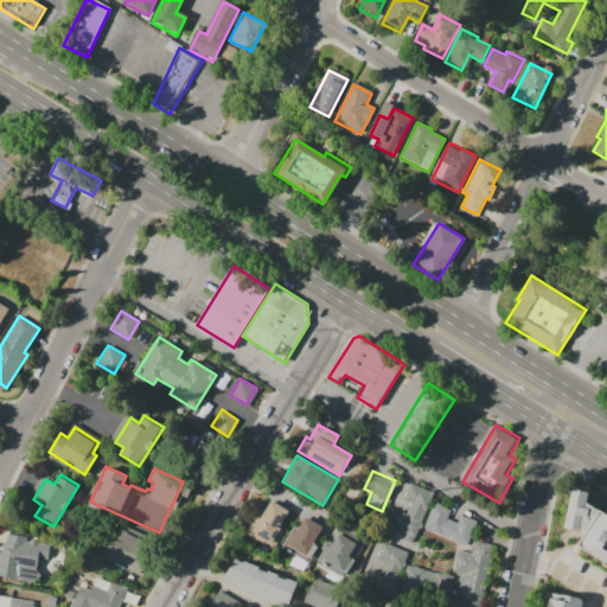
[(413,537),(391,526),(400,510),(406,512),(410,503),(403,499),(411,483),(434,493),(413,537)]
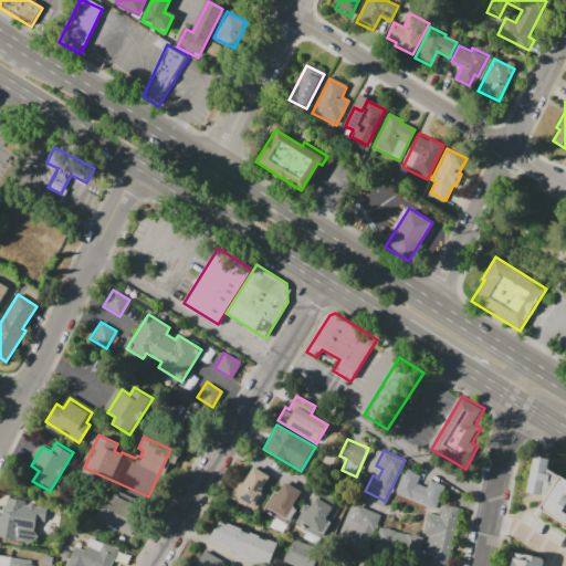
[(536,457),(554,461),(556,470),(565,475),(565,528),(540,512),(543,495),(530,493),(536,457)]
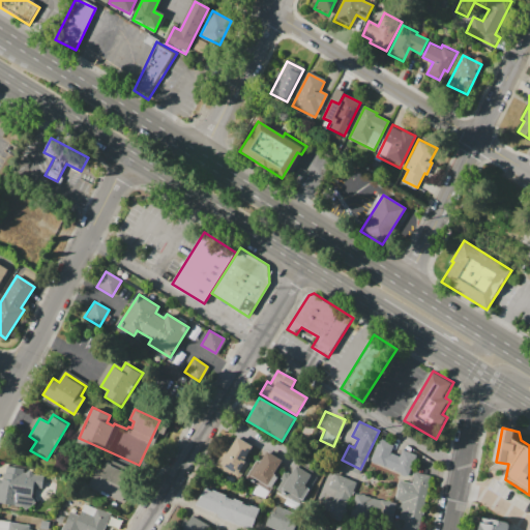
[(253,446),(234,477),(217,468),(236,437),(253,446)]
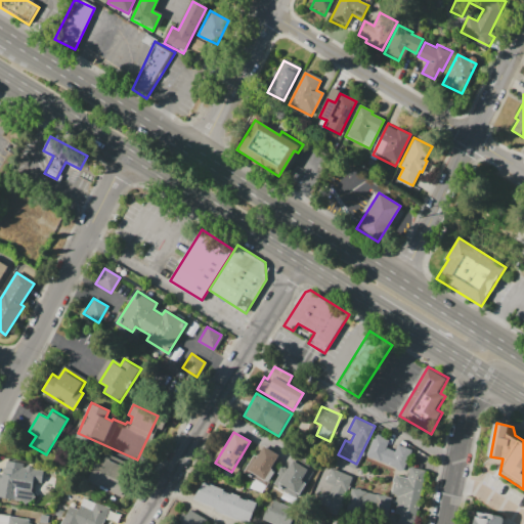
[(404,473),(365,455),(375,434),(389,440),(386,448),(394,451),(397,444),(413,451),(404,473)]
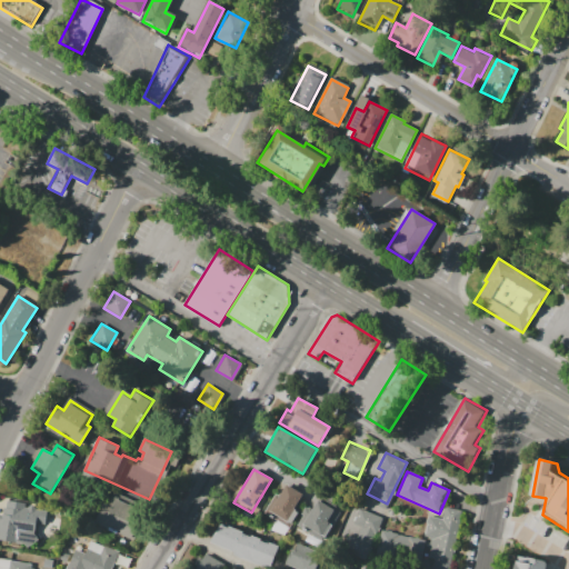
[(287,482),(305,493),(288,520),(270,509),(287,482)]
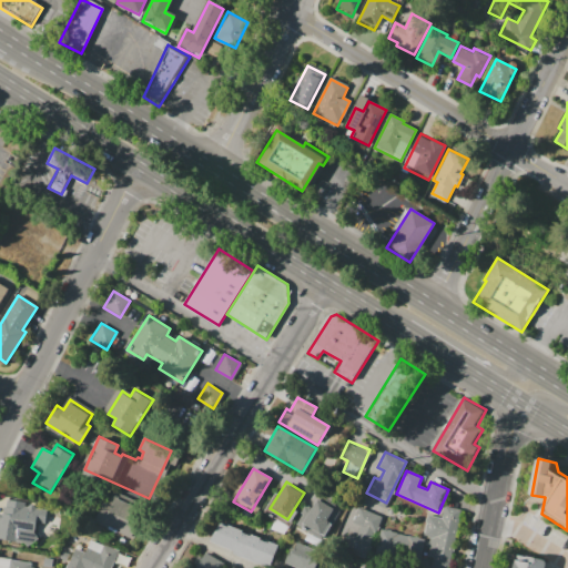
[(296,524),(302,515),(300,514),(304,506),(306,507),(317,492),(343,507),(322,540),(296,524)]
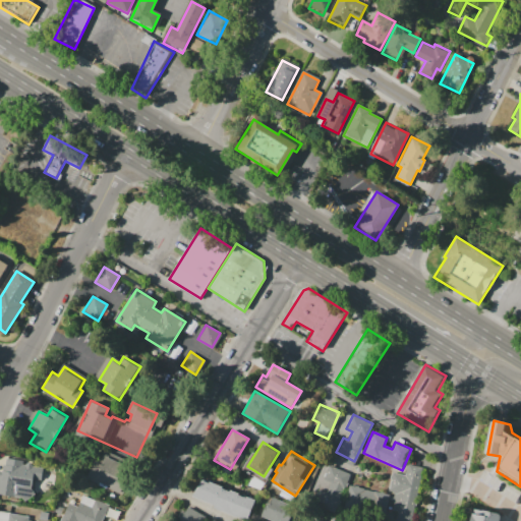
[(121,493),(87,477),(95,459),(102,463),(105,456),(132,468),(121,493)]
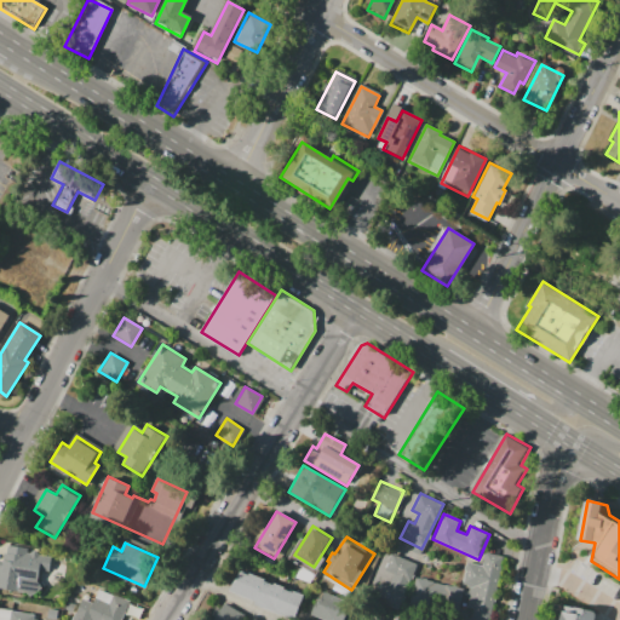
[(0,587),(0,563),(1,563),(4,554),(6,554),(7,546),(28,549),(27,554),(29,554),(35,549),(40,555),(52,556),(50,570),(39,569),(38,583),(41,589),(30,596),(27,592),(0,587)]
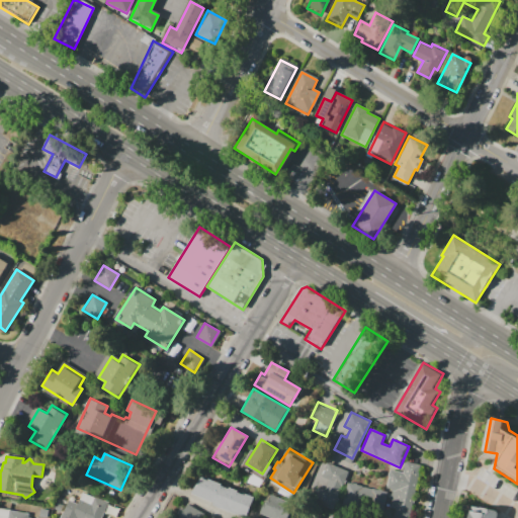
[(420,462),(409,517),(399,517),(395,517),(400,489),(386,487),(391,468),(404,471),(406,459),(420,462)]
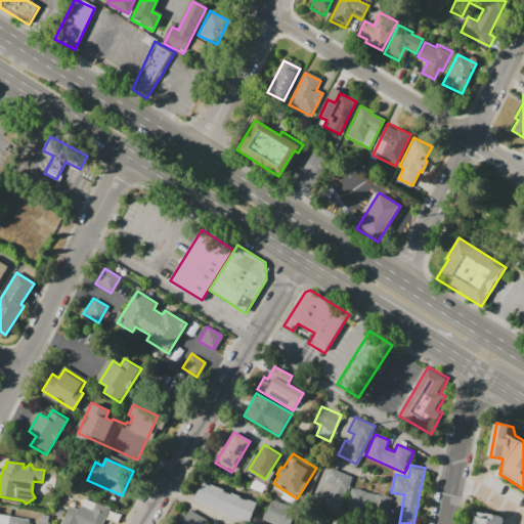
[(349,474),(332,513),(315,506),(322,490),(329,493),(333,484),(326,482),(333,467),(349,474)]
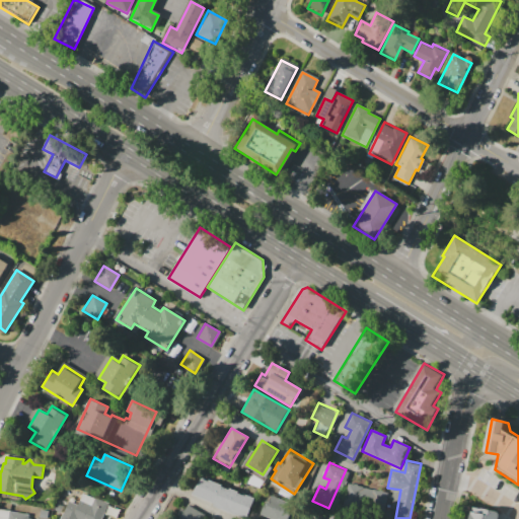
[(247,517),(192,496),(199,476),(254,497),(247,517)]
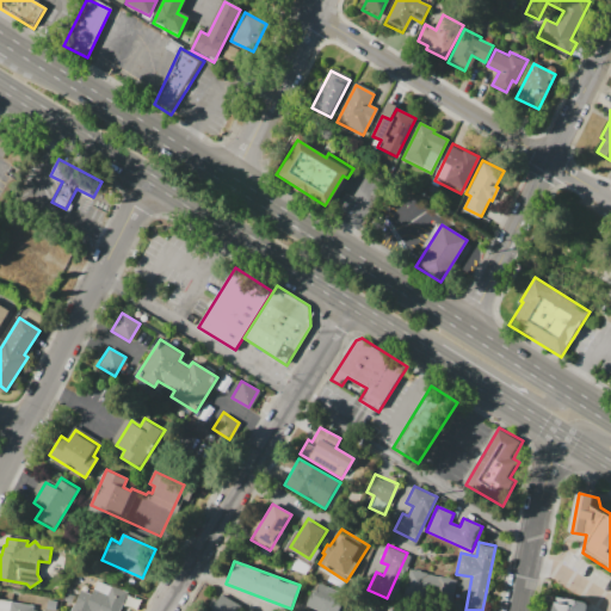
[(412,568),(456,579),(451,598),(407,586),(412,568)]
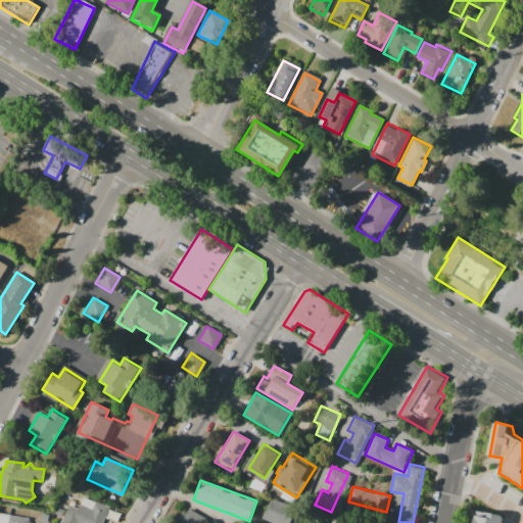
[(102,522),(60,522),(68,505),(79,508),(83,496),(108,507),(102,522)]
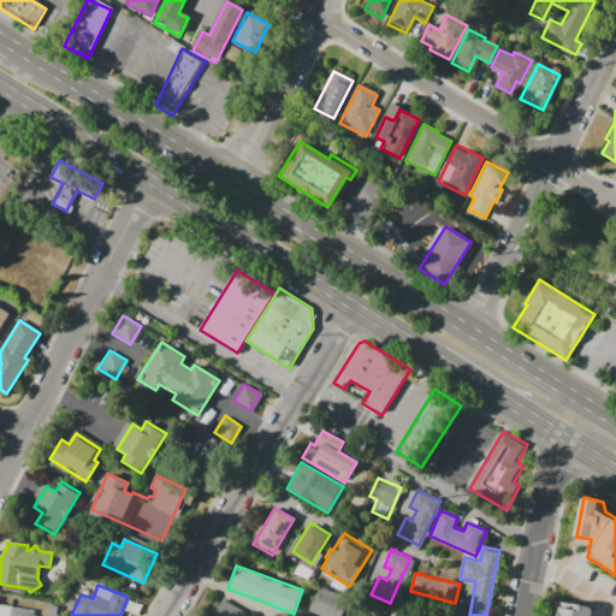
[(320,587),(350,598),(343,615),(324,615),(311,611),(320,587)]
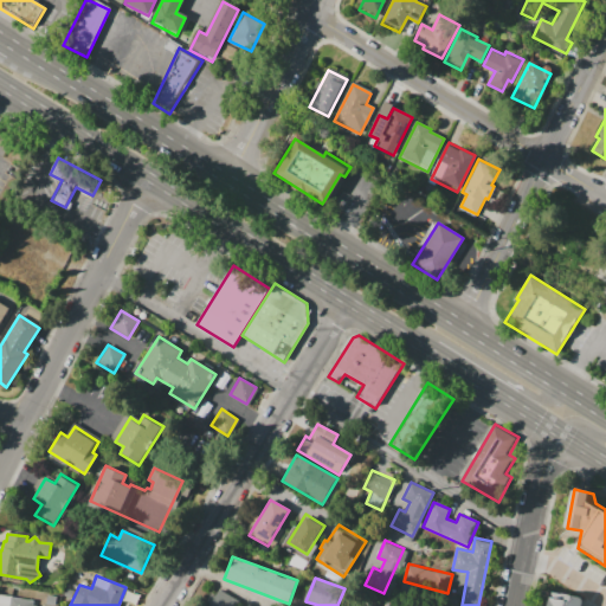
[(204,605),(238,605),(242,601),(214,587),(204,605)]
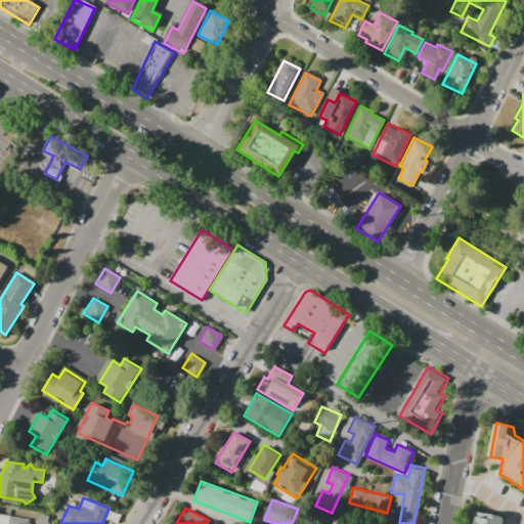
[(503,514),(500,523),(469,523),(473,508),(503,514)]
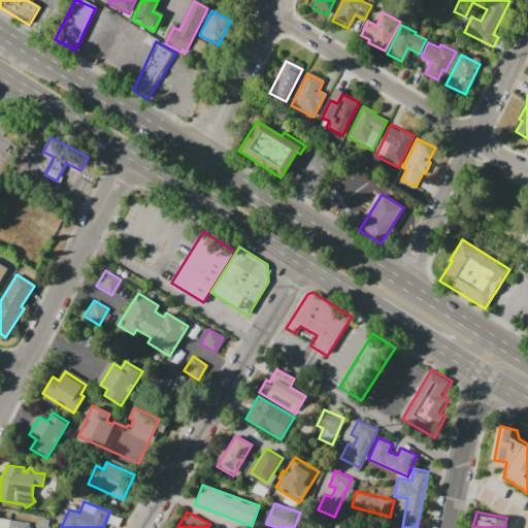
[(0,527),(0,518),(30,522),(29,527),(32,527),(31,527),(0,527)]
